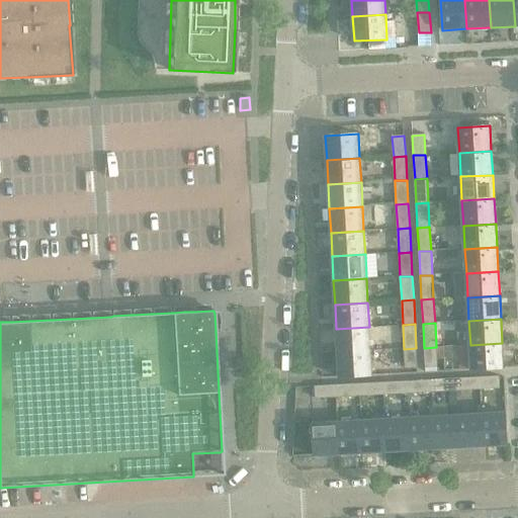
[(369,327),(336,329),(338,352),(370,351),(369,327)]
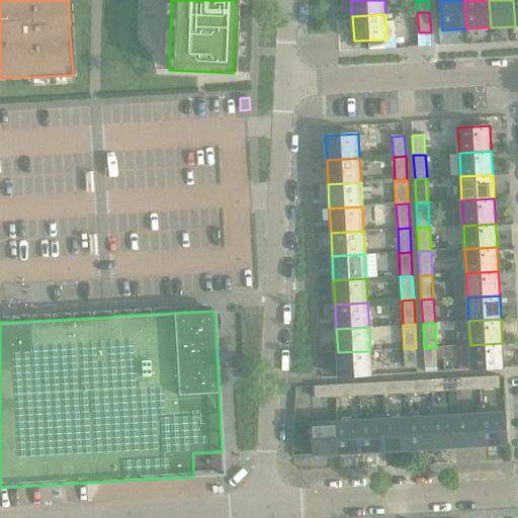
[(502,343),(470,345),(471,369),(504,368),(502,343)]
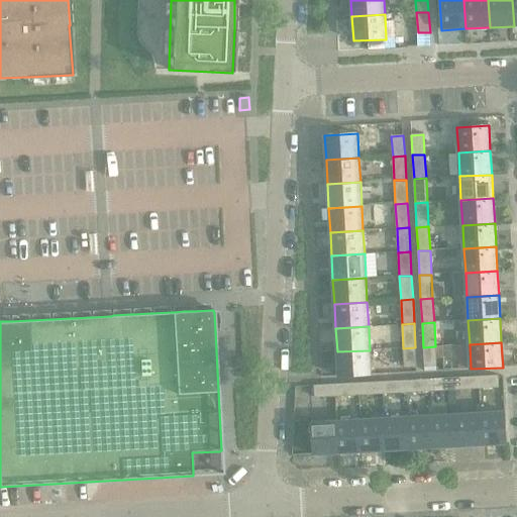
[(435,346),(423,347),(424,367),(436,366),(435,346)]
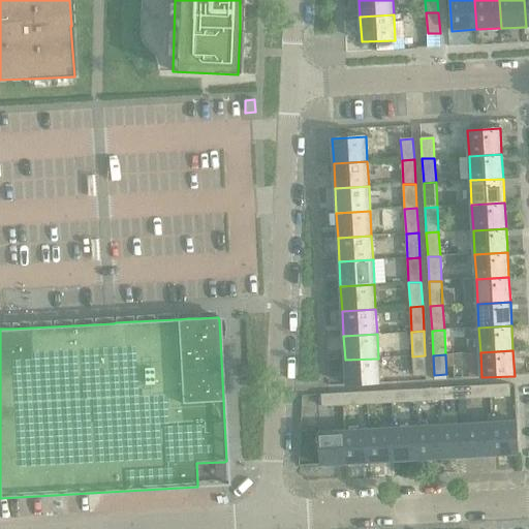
[(425,355),(412,356),(413,376),(426,376),(425,355)]
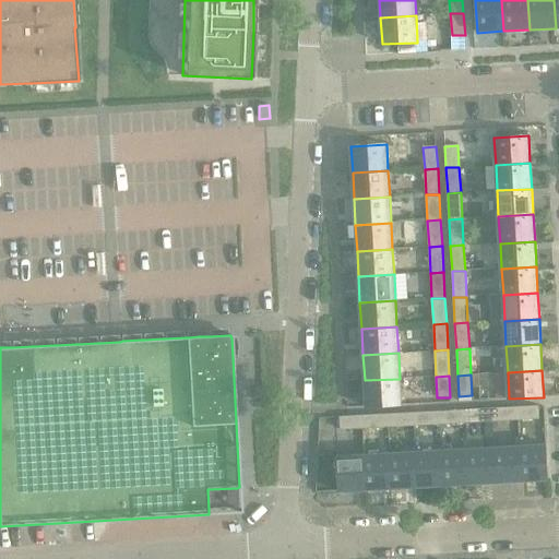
[(400,379),(365,380),(366,407),(402,405),(400,379)]
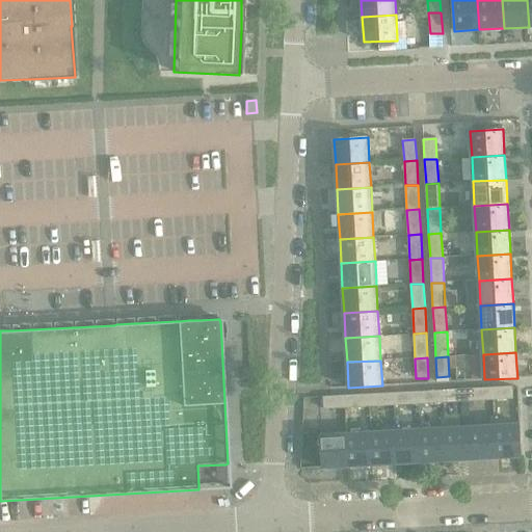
[(493,388),(494,400),(513,399),(513,387),(493,388)]
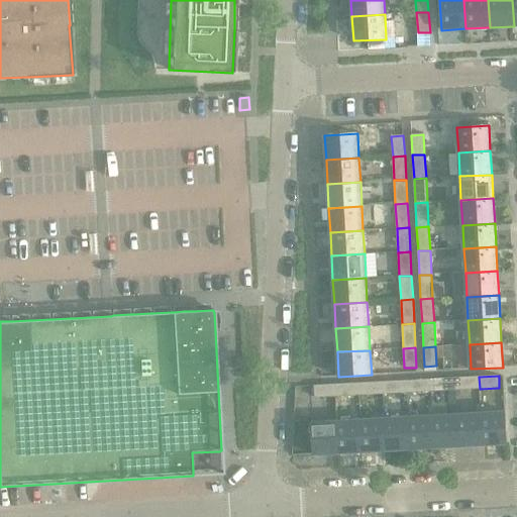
[(454,378),(455,390),(480,389),(479,377),(454,378)]
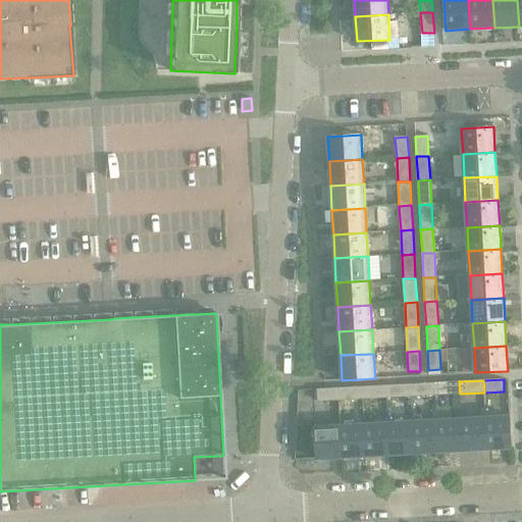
[(435,395),(460,394),(459,381),(434,383),(435,395)]
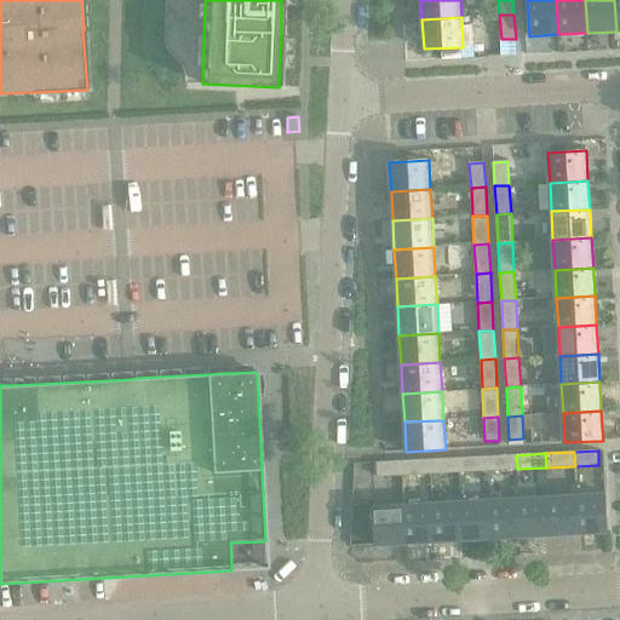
[(488,457),(488,471),(517,469),(516,455),(488,457)]
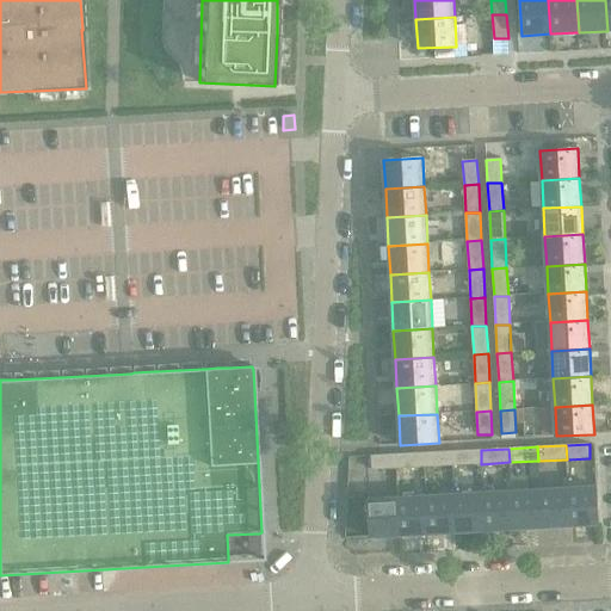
[(481,450),(452,451),(454,466),(481,464),(481,450)]
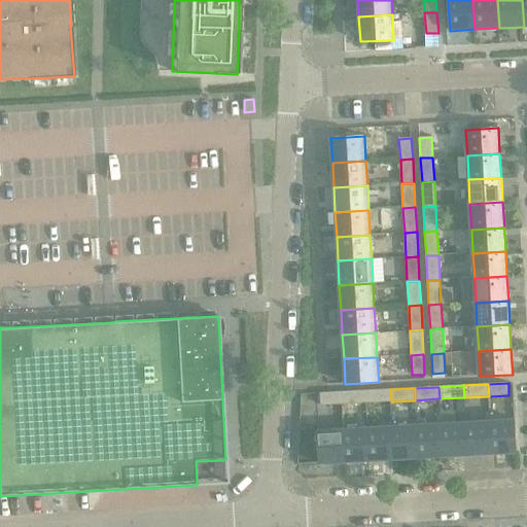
[(390,389),(365,390),(366,402),(391,401),(390,389)]
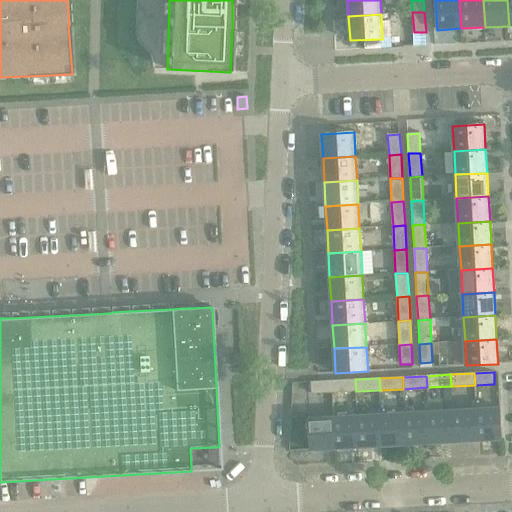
[(355,379),(331,381),(332,393),(356,391),(355,379)]
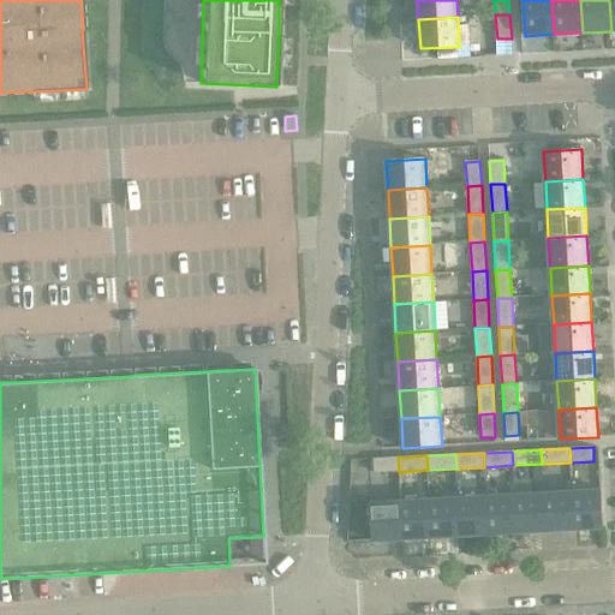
[(398,458),(374,459),(375,473),(399,472),(398,458)]
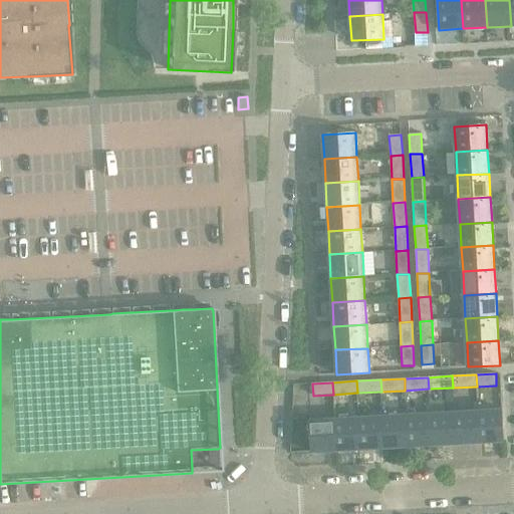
[(502,409),(478,410),(480,443),(504,442),(502,409)]
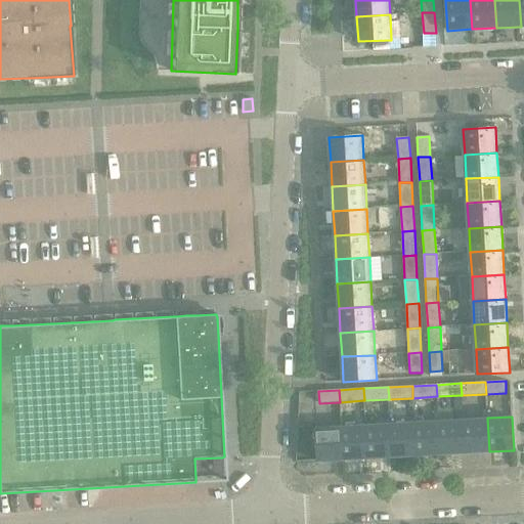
[(487,418),(463,420),(465,452),(489,451),(487,418)]
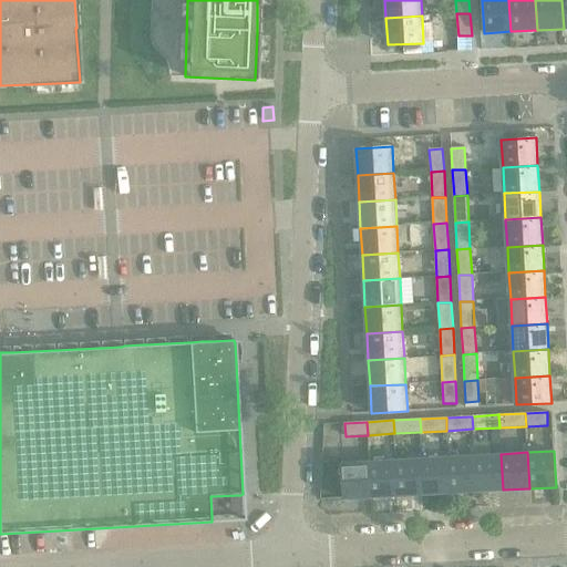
[(501,454),(474,455),(476,492),(503,490),(501,454)]
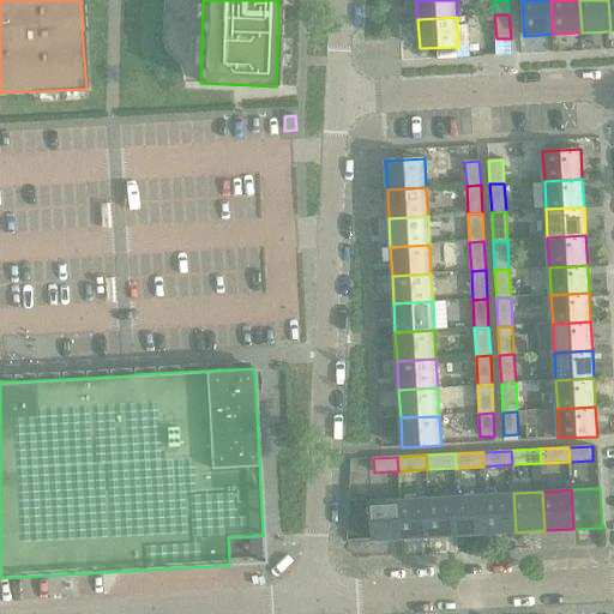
[(513,493),(486,494),(487,534),(516,533),(513,493)]
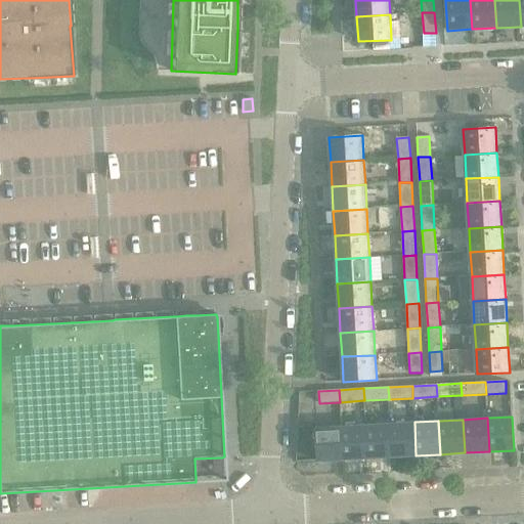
[(415,422),(390,424),(392,456),(416,455),(415,422)]
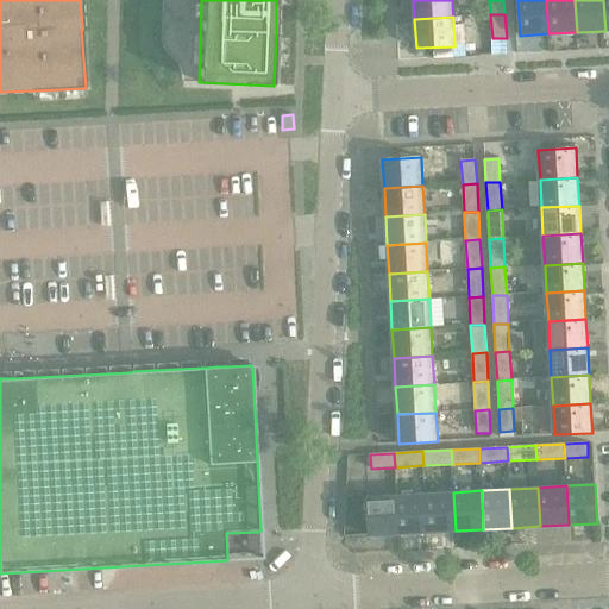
[(453,493),(425,494),(427,533),(456,531),(453,493)]
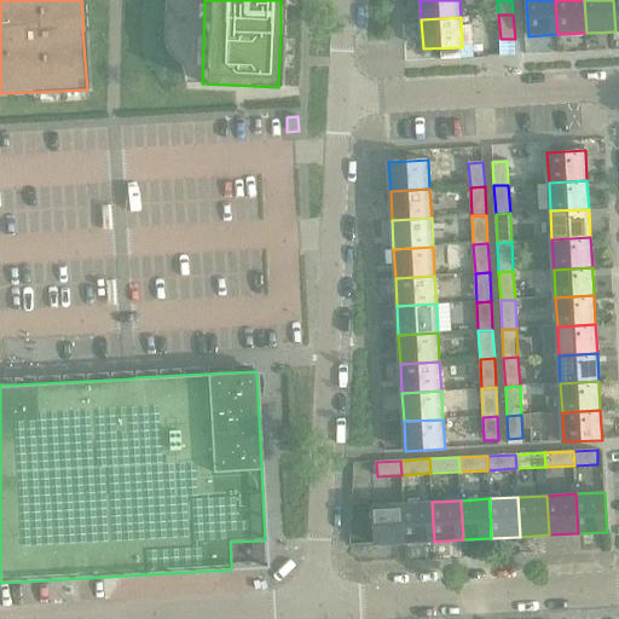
[(432,502),(403,503),(405,543),(434,542),(432,502)]
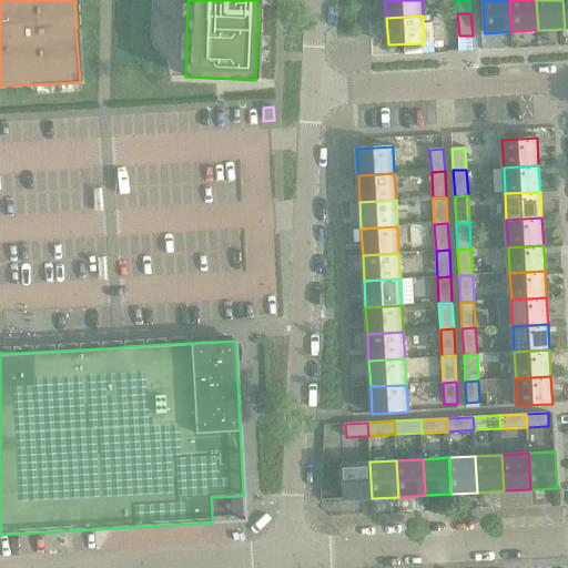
[(372,498),(369,462),(343,464),(345,499),(372,498)]
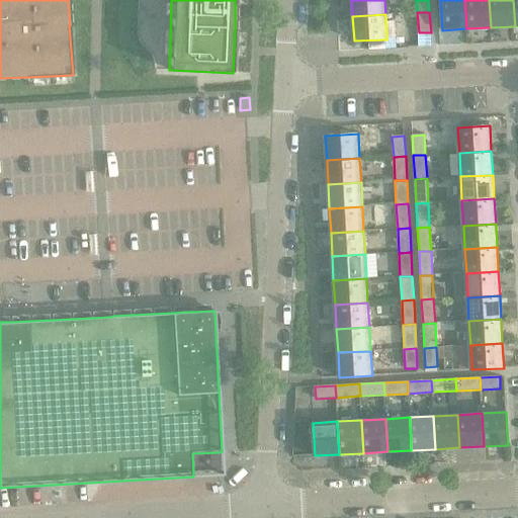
[(193,471),(221,470),(220,452),(192,453),(193,471)]
